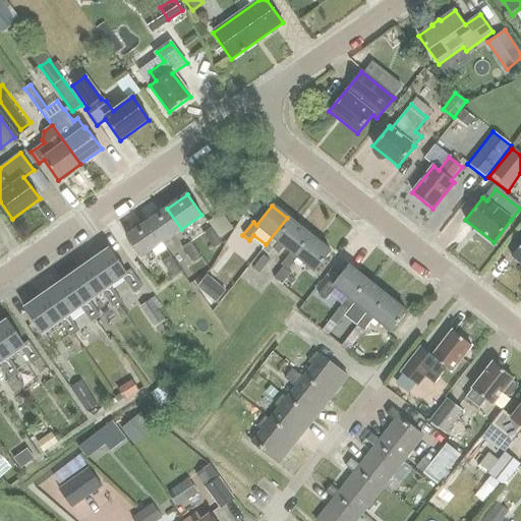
[(161,243),(181,229),(167,209),(147,222),(161,243)]
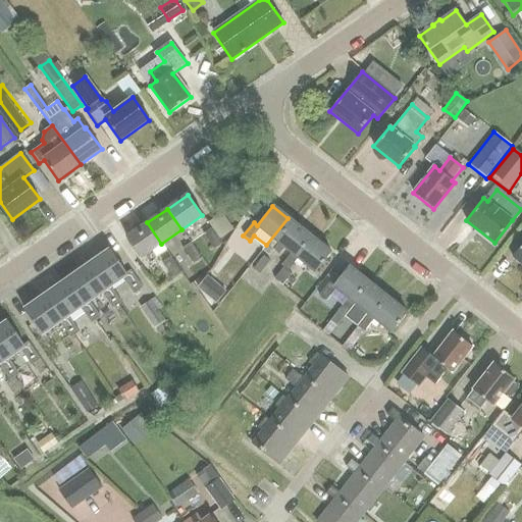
[(225,237),(239,227),(227,211),(214,220),(225,237)]
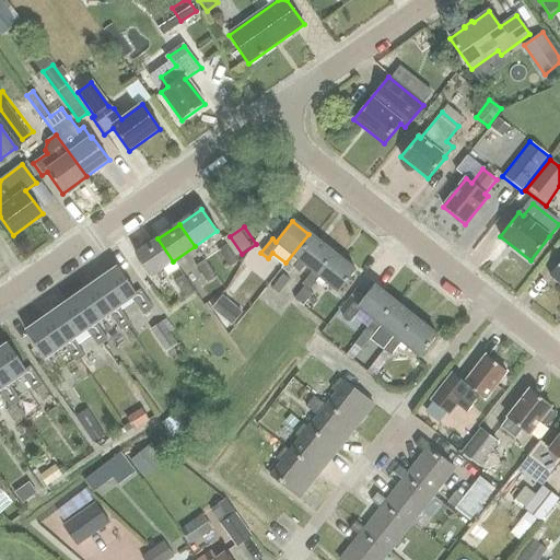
[(269,286),(276,291),(300,260),(313,271),(329,251),(308,234),(286,263),(281,268),(282,269),(269,286)]
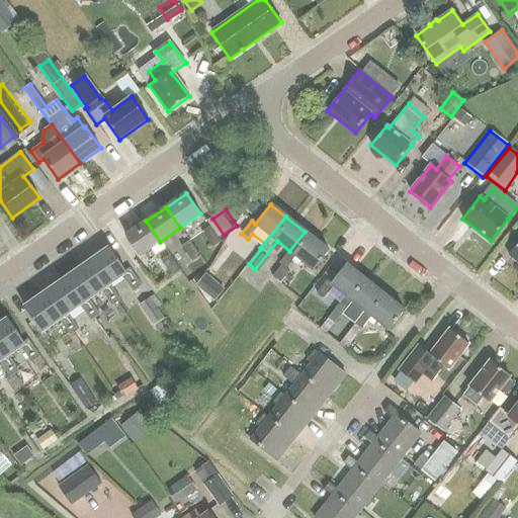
[(165,249),(160,242),(146,221),(124,236),(139,257),(151,248),(156,255),(165,249)]
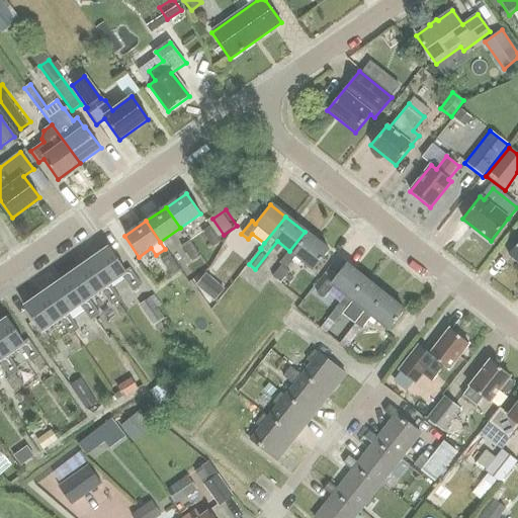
[(210,228),(201,233),(216,253),(222,248),(219,244),(221,242),(210,228)]
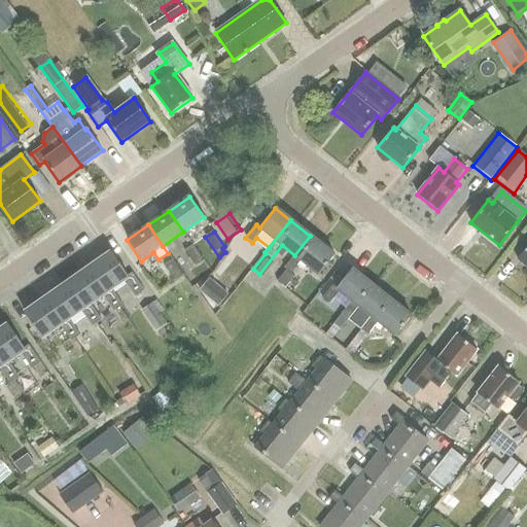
[(284,269),(285,270),(277,280),(285,286),(293,276),(291,274),(302,260),(318,274),(334,255),(310,236),(294,255),(284,269)]
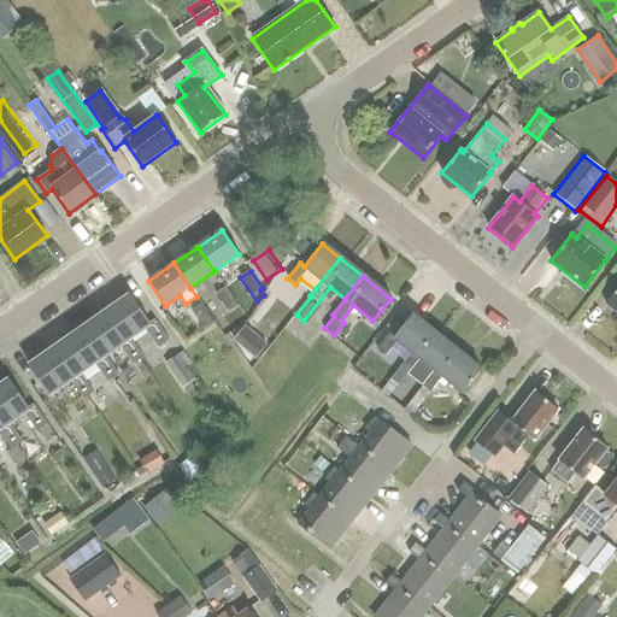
[(281,285),(272,299),(286,307),(294,294),(281,285)]
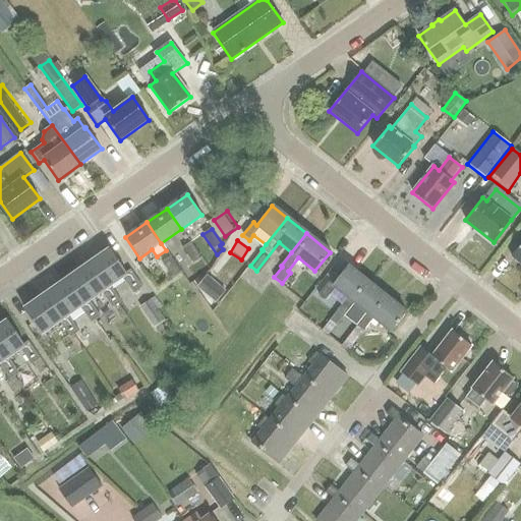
[(190,242),(181,248),(192,264),(200,258),(190,242)]
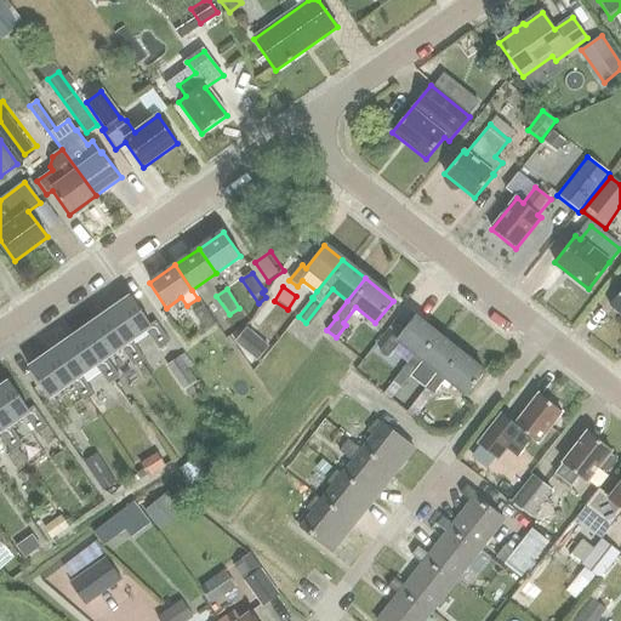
[(620,314),(620,291),(610,306),(620,314)]
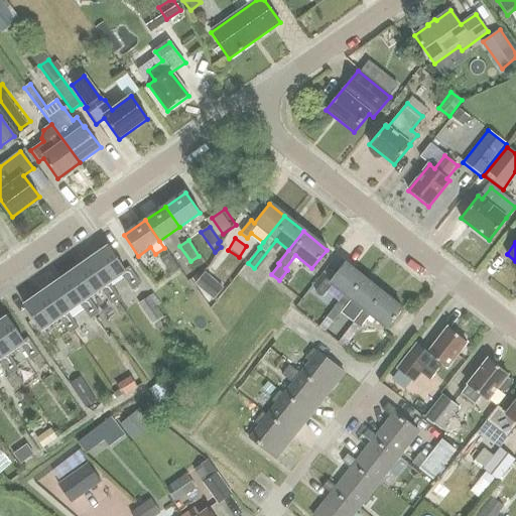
[(91,259),(108,284),(121,275),(132,290),(140,284),(129,268),(126,270),(109,246),(91,259)]
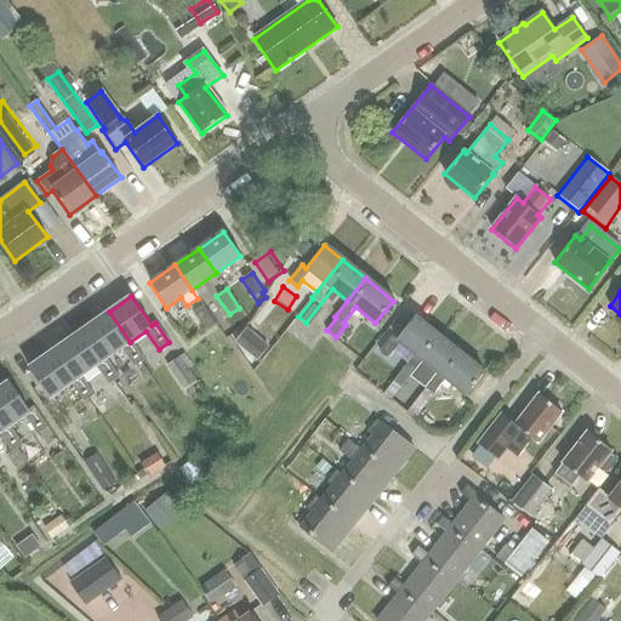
[(206,331),(216,324),(203,306),(193,313),(206,331)]
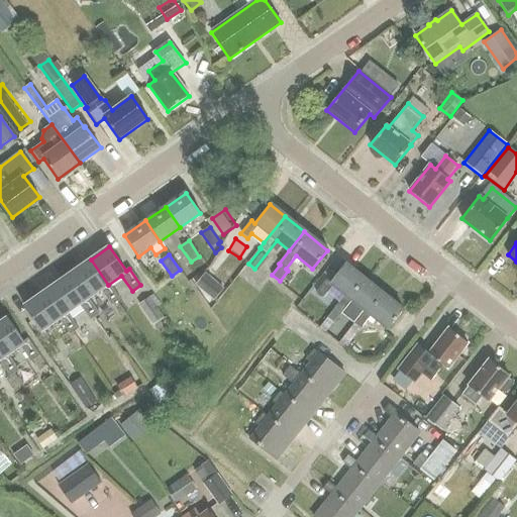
[(119,300),(108,285),(91,260),(70,274),(88,299),(101,290),(111,305),(119,300)]
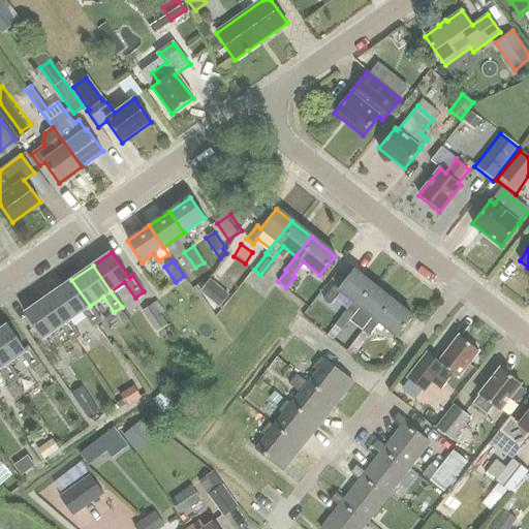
[(352,302),(369,282),(353,270),(338,289),(334,286),(323,299),(331,305),(340,292),(352,302)]
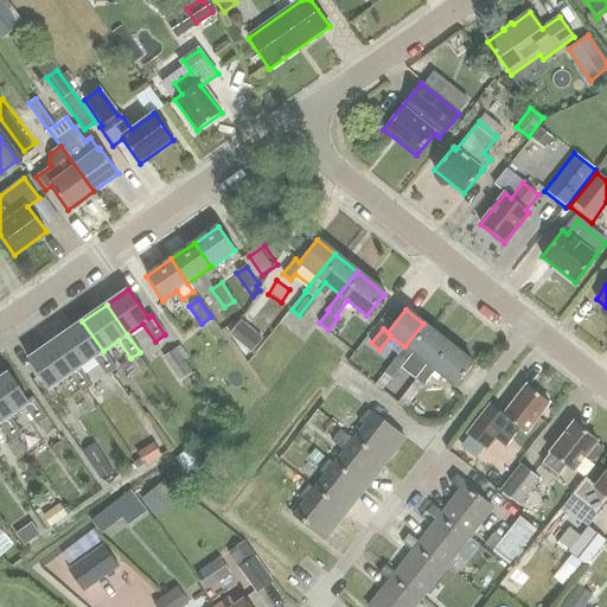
[(107,375),(115,369),(103,351),(82,321),(58,338),(78,368),(94,357),(107,375)]
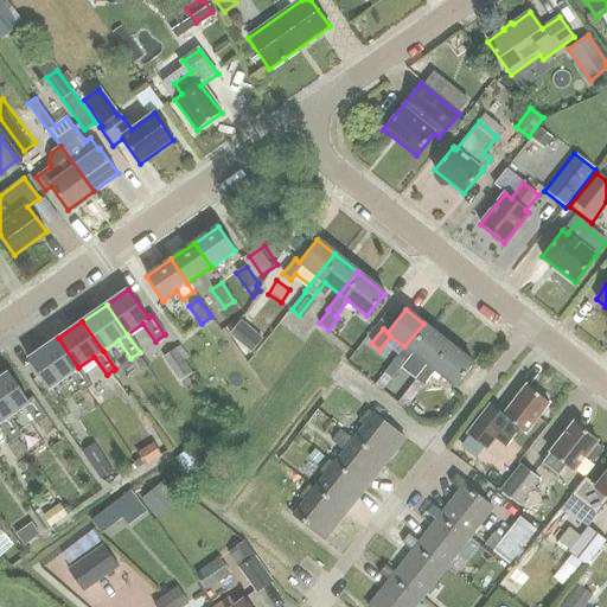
[(427,364),(446,342),(423,324),(404,346),(393,362),(401,369),(413,353),(427,364)]
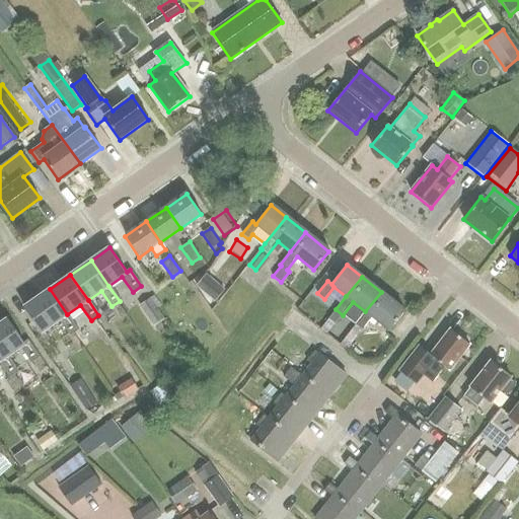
[(78,330),(67,314),(50,289),(22,308),(40,334),(59,320),(70,336),(78,330)]
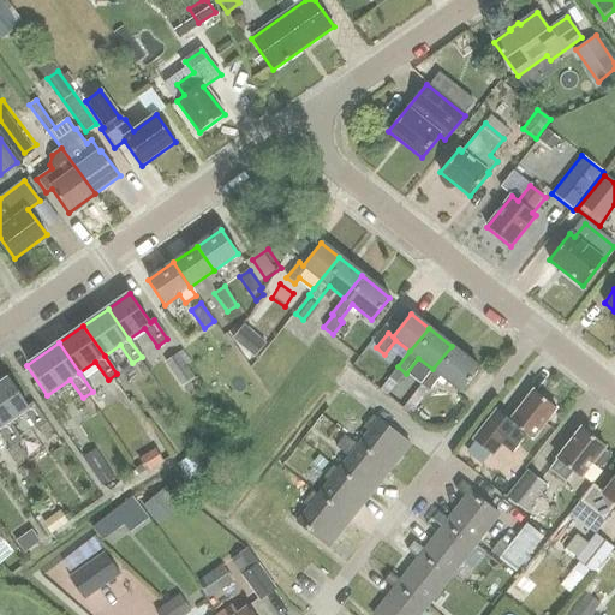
[(452,346),(433,369),(410,398),(418,404),(441,376),(460,392),(479,368),(452,346)]
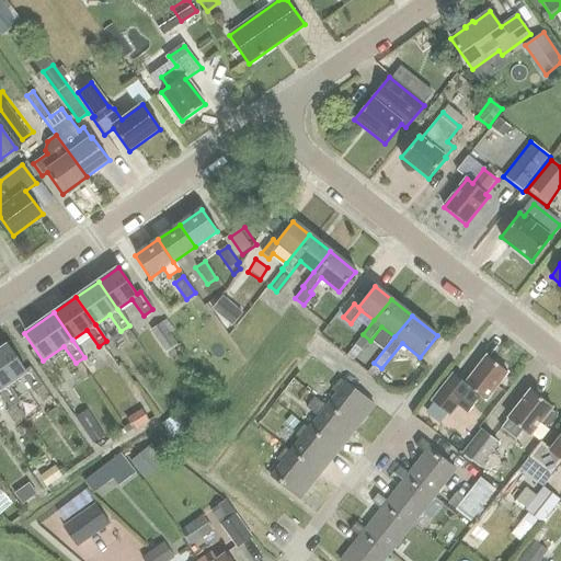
[(150,330),(173,362),(185,354),(162,321),(150,330)]
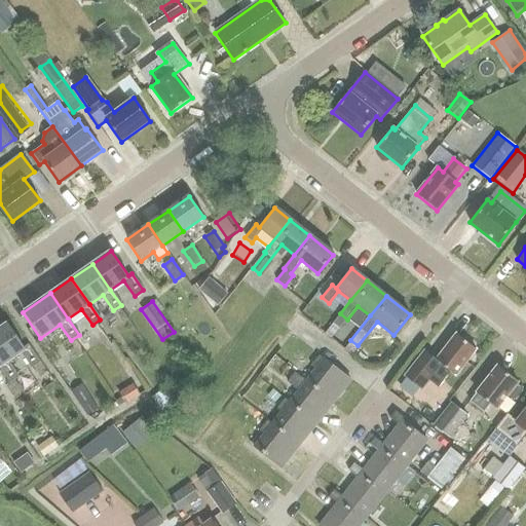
[(7,324),(0,328),(0,350),(7,362),(22,352),(32,368),(39,362),(28,346),(25,348),(7,324)]
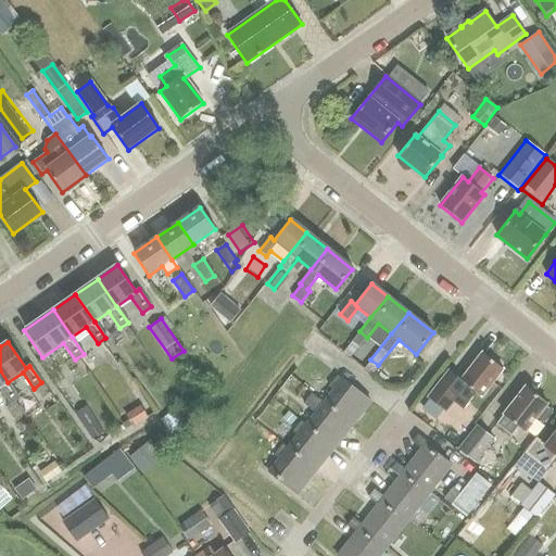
[(442,412),(451,401),(463,411),(475,394),(480,399),(502,370),(481,354),(459,382),(450,374),(428,401),(442,412)]
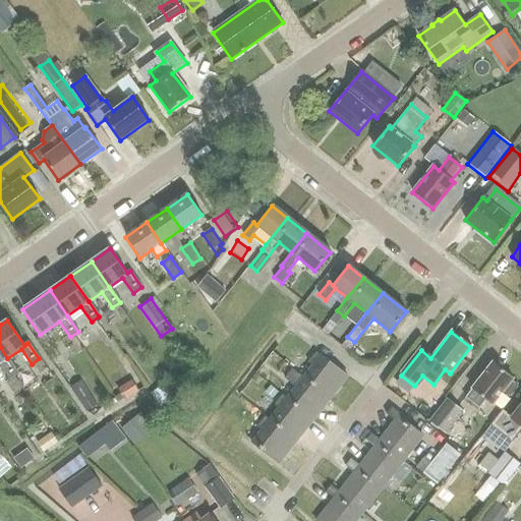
[(17,373),(7,358),(0,347),(0,363),(10,379),(17,373)]
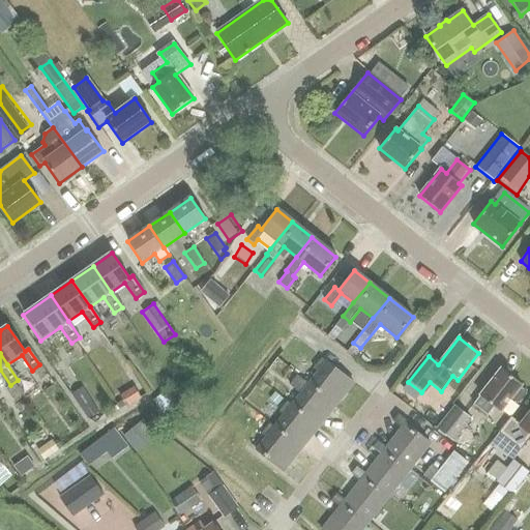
[(318,373),(308,384),(335,406),(353,384),(326,362),(321,359),(314,369),(318,373)]
